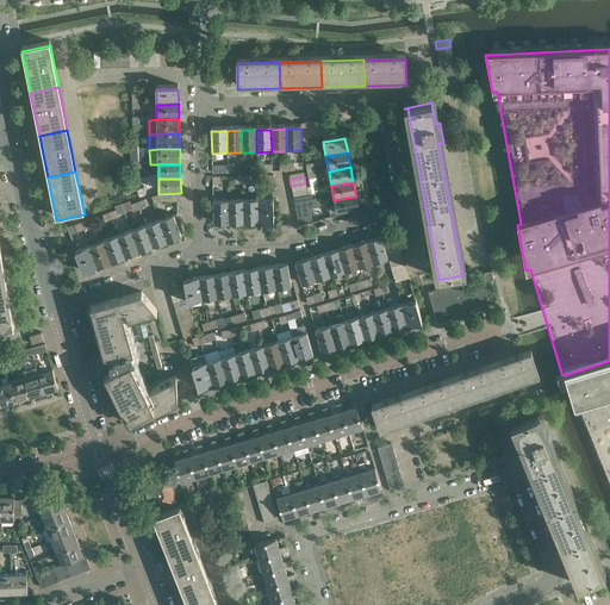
[(305,184),(291,186),(292,193),(306,191),(305,184)]
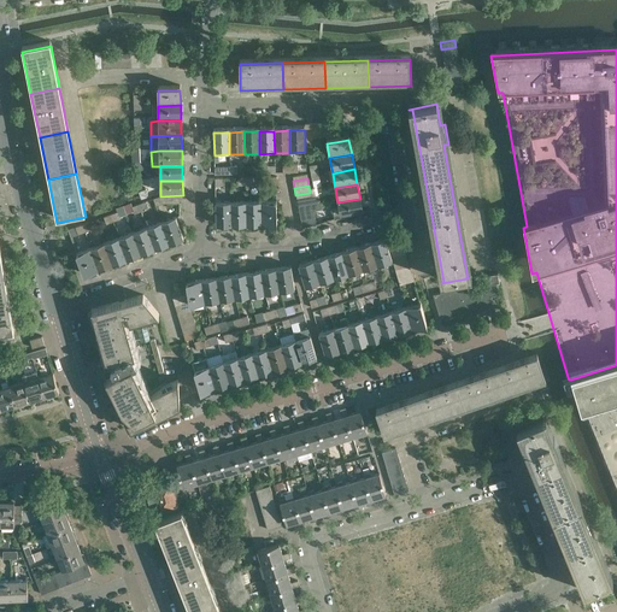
[(310,193),(295,195),(297,202),(311,200),(310,193)]
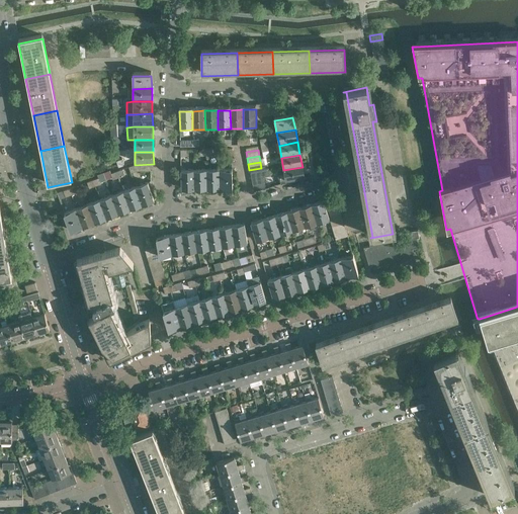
[(122,163),(116,165),(118,171),(124,169),(122,163)]
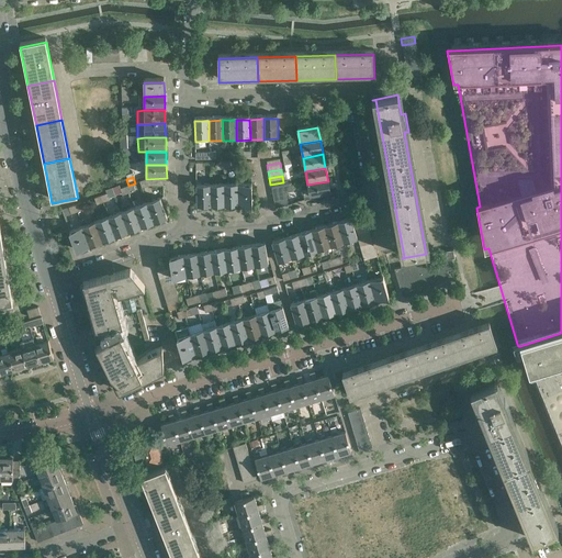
[(303,187),(302,188),(304,203),(311,201),(311,199),(330,196),(328,181),(307,185),(302,186),(303,187)]
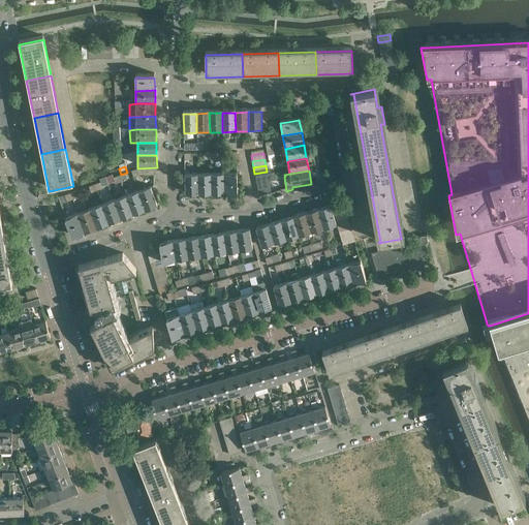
[(131,174),(131,175),(133,181),(139,178),(154,178),(154,172),(137,172),(131,174)]
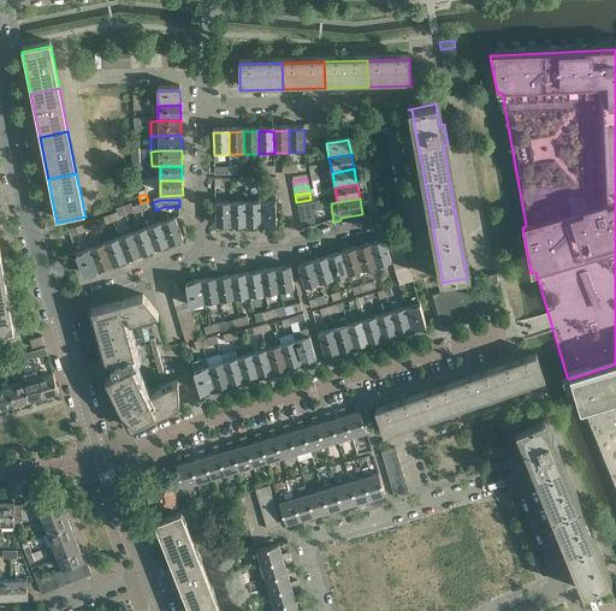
[(311,200),(296,202),(297,209),(312,207),(311,200)]
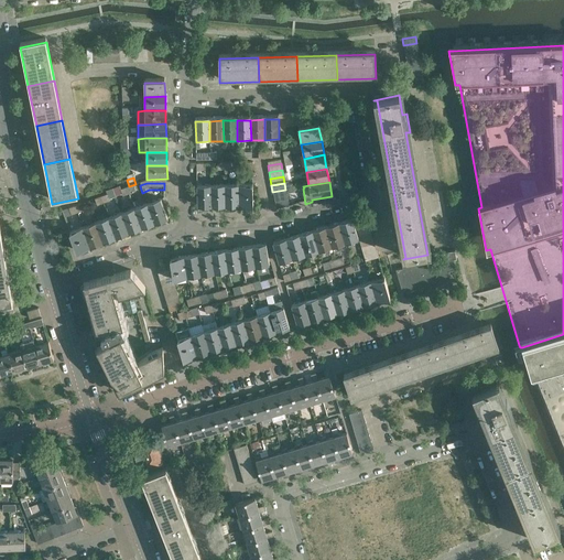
[(238,187),(225,189),(225,208),(239,208),(238,187)]
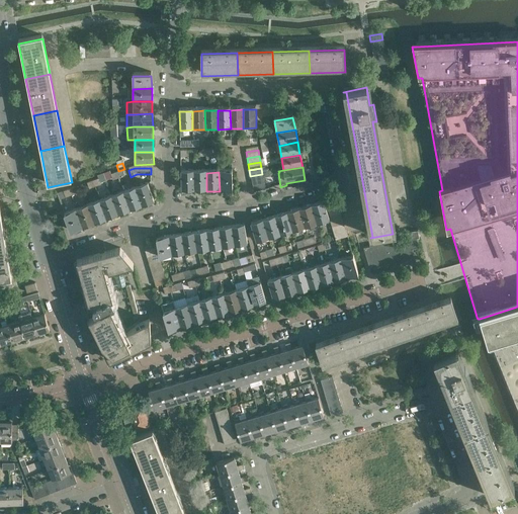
[(232,172),(219,172),(220,191),(233,191),(232,172)]
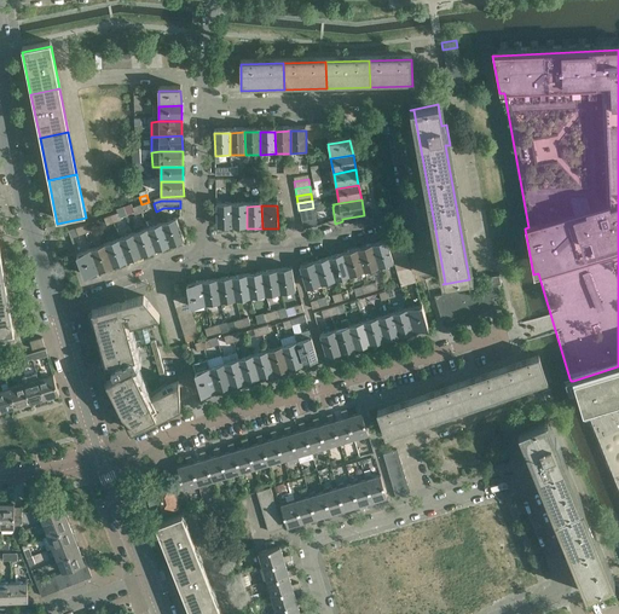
[(146,207),(139,209),(142,216),(149,214),(146,207)]
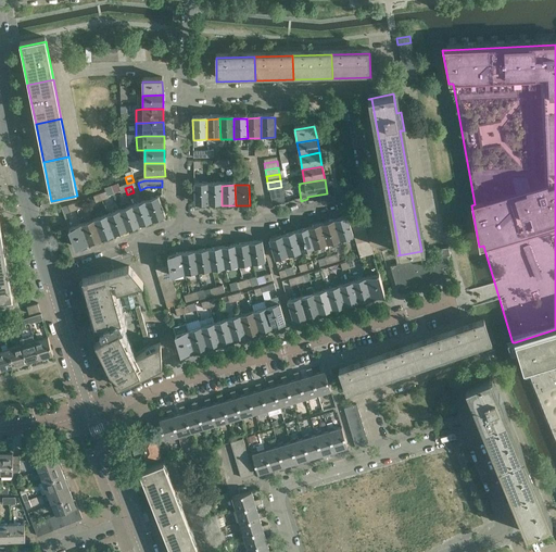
[(209,186),(194,186),(194,207),(209,205),(209,186)]
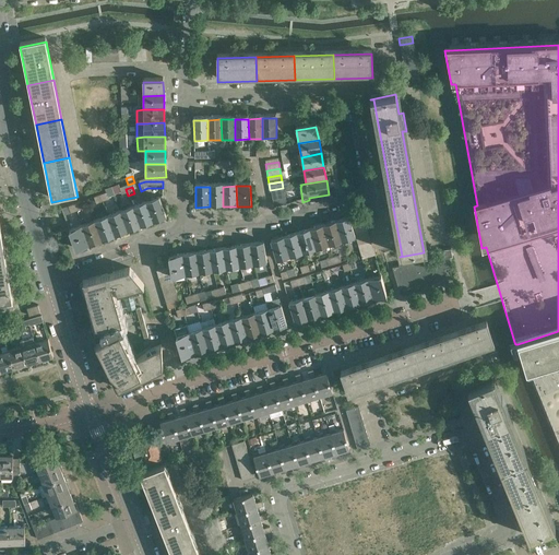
[(223,187),(210,187),(210,207),(223,207),(223,187)]
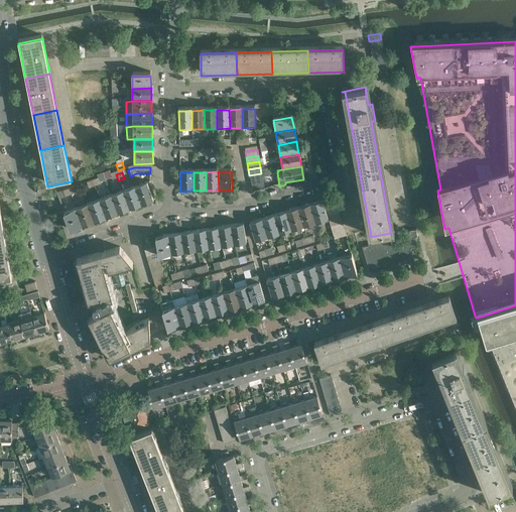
[(261,173),(249,175),(250,181),(262,179),(261,173)]
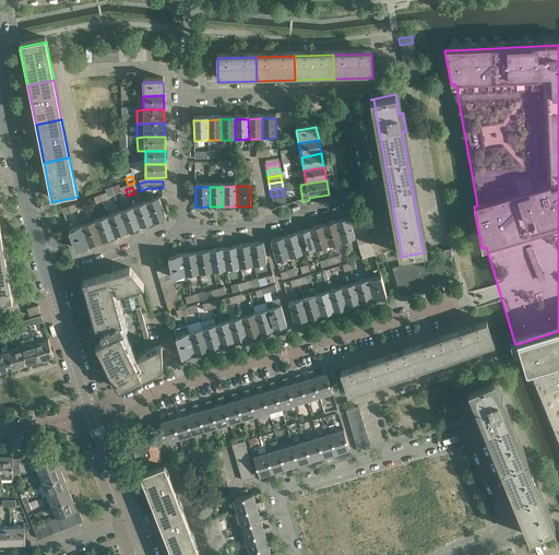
[(271,197),(273,203),(285,200),(284,196),(285,196),(284,195),(271,197)]
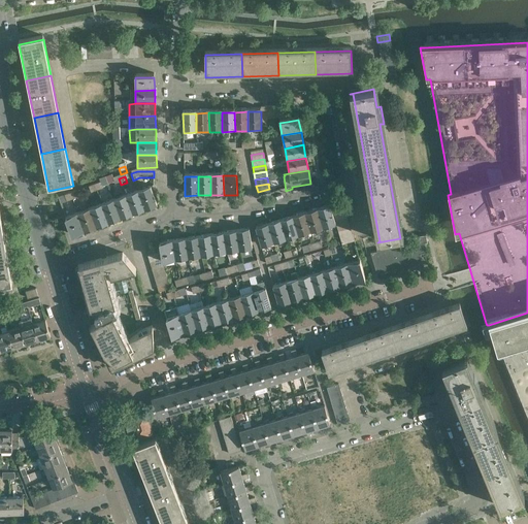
[(100,185),(95,187),(97,193),(103,191),(100,185)]
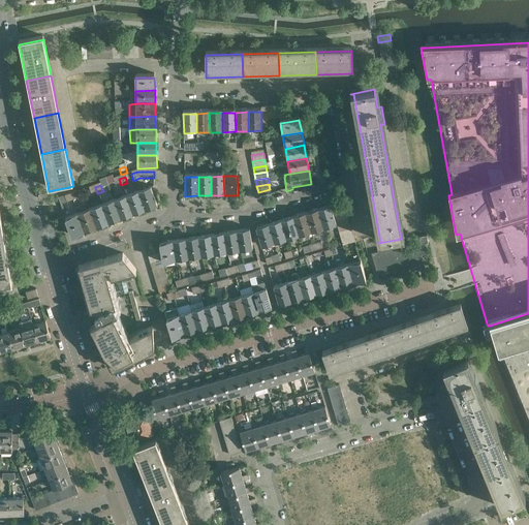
[(95,187),(89,189),(91,196),(97,193),(95,187)]
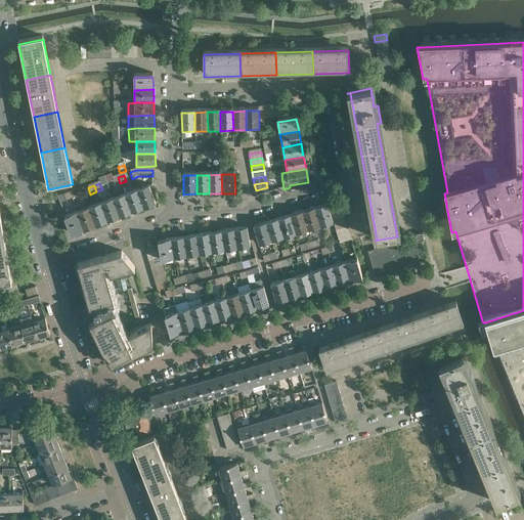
[(149,187),(137,192),(143,210),(156,205),(149,187)]
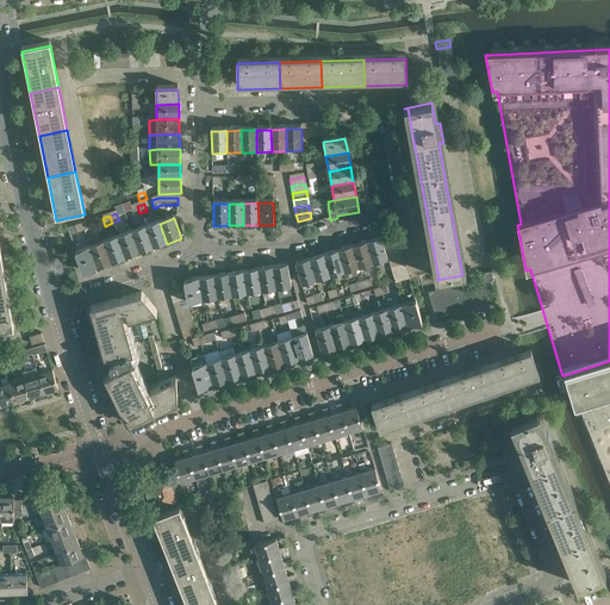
[(311,218),(298,222),(299,229),(313,226),(311,218)]
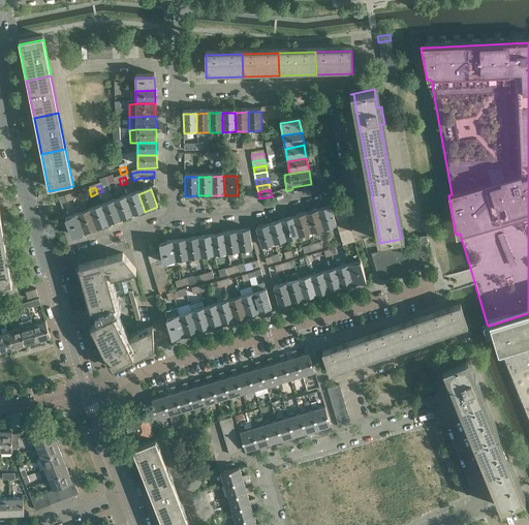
[(76,194),(70,196),(72,203),(79,201),(76,194)]
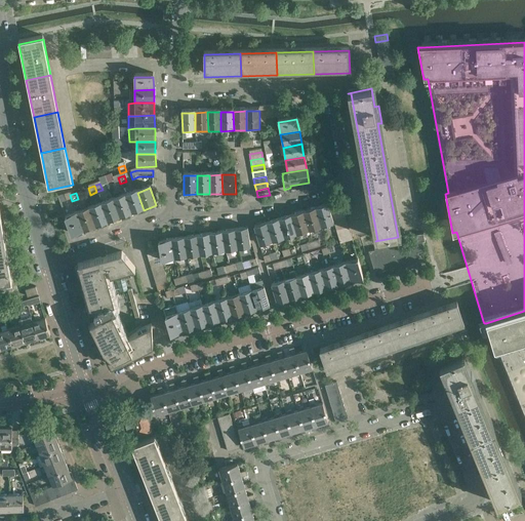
[(137,193),(125,197),(131,214),(144,210),(137,193)]
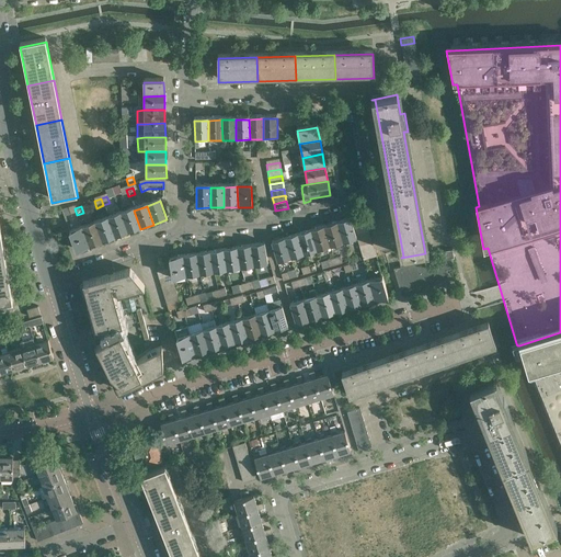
[(75,208),(68,211),(70,217),(77,215),(75,208)]
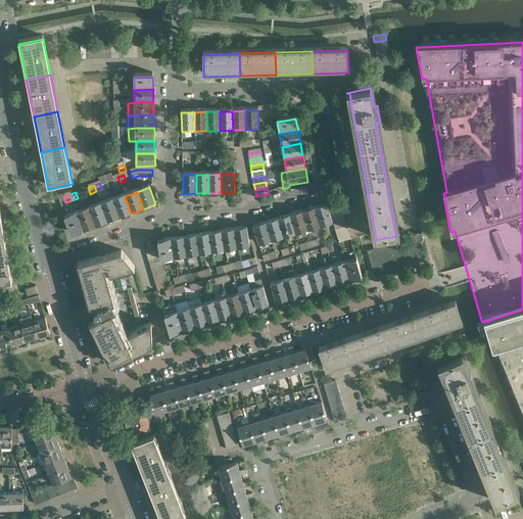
[(125,196),(112,200),(120,219),(131,214),(125,196)]
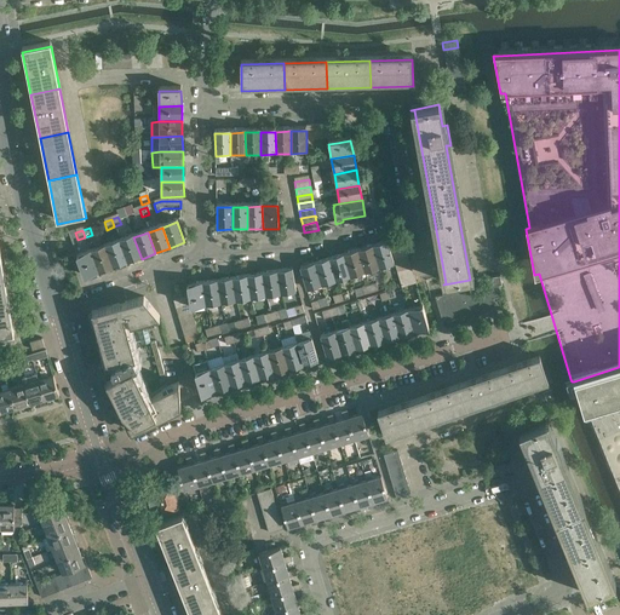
[(133,237),(120,243),(127,264),(142,259),(133,237)]
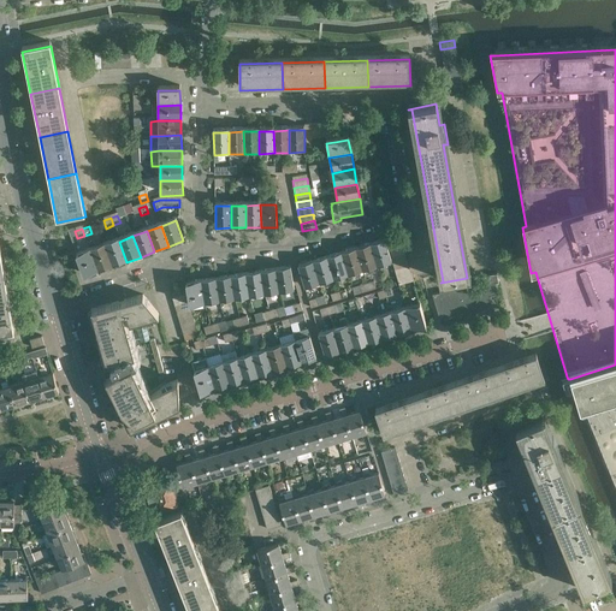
[(119,242),(105,247),(112,267),(126,262),(119,242)]
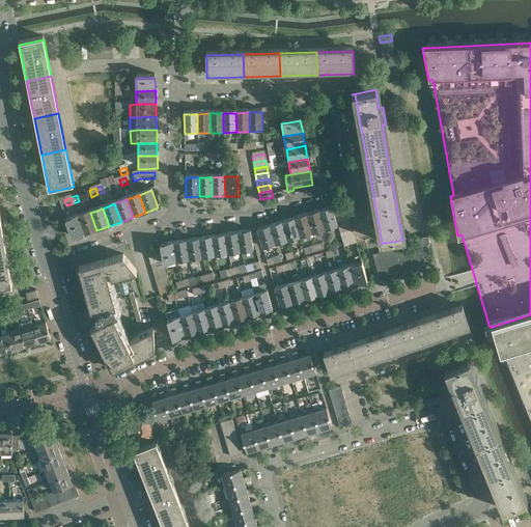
[(332,210),(319,213),(325,231),(337,227),(337,225),(335,219),(333,213),(332,210)]
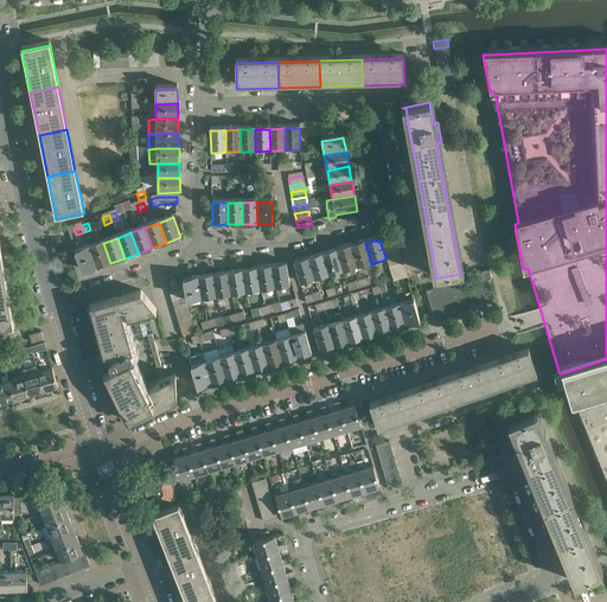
[(395,239),(381,243),(383,250),(393,248),(397,247),(395,239)]
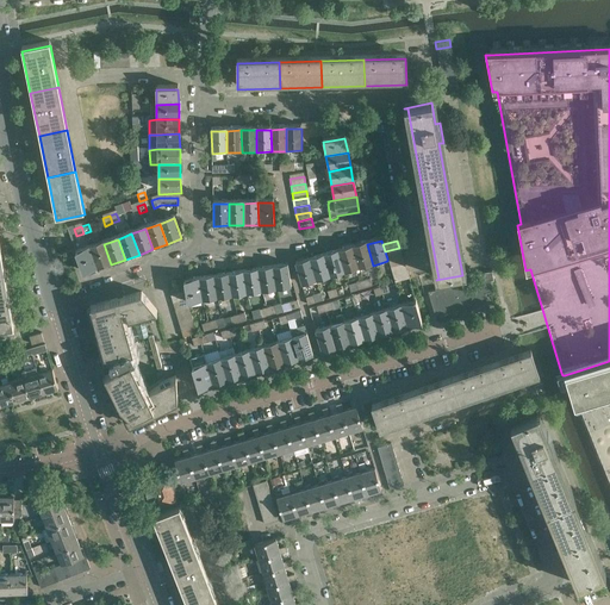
[(104,244),(89,249),(98,270),(111,264),(104,244)]
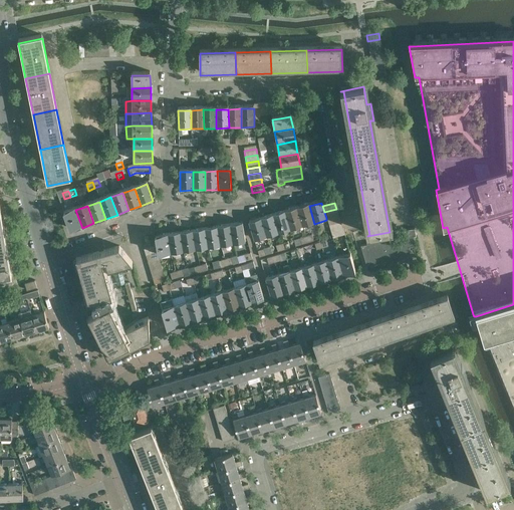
[(309,206),(297,210),(302,228),(314,224),(309,206)]
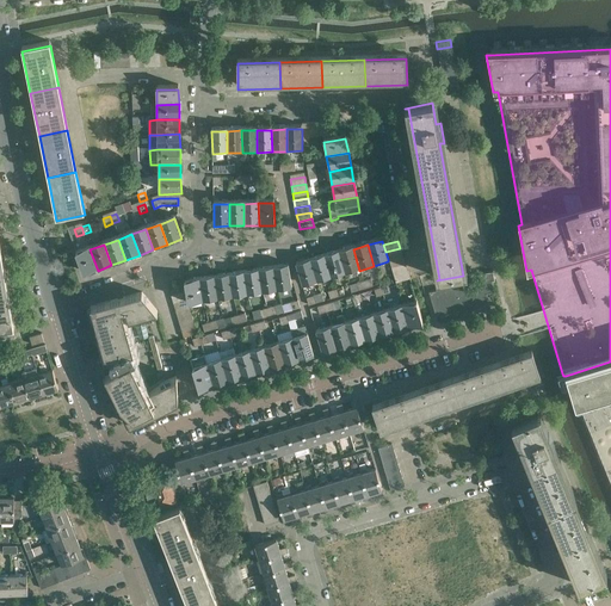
[(395,249),(386,252),(388,259),(397,255),(401,254),(400,248),(395,249)]
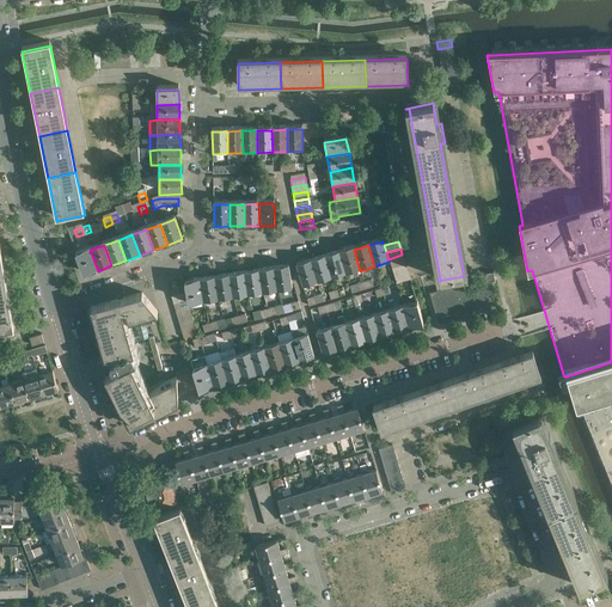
[(90,250),(75,256),(84,276),(98,271),(90,250)]
